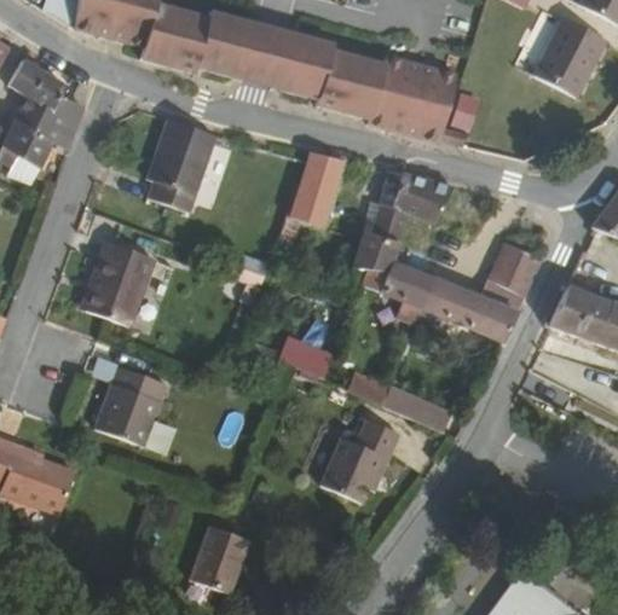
[(192,64),(230,76),(244,19),(209,9),(208,15),(165,0),(73,0),(70,24),(138,45),(136,57),(192,74),(192,64)]
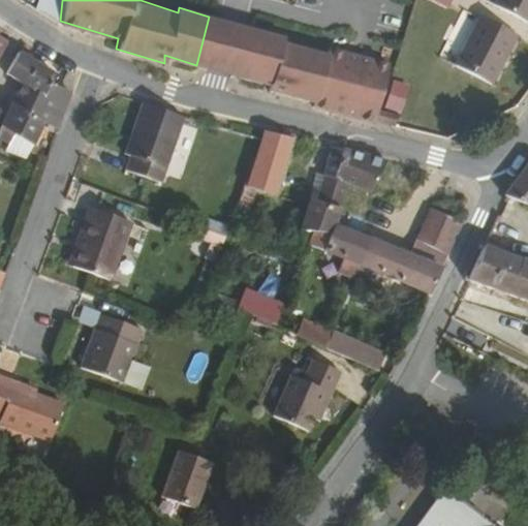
[(496,0),(495,3),(527,20),(527,0),(496,0)]
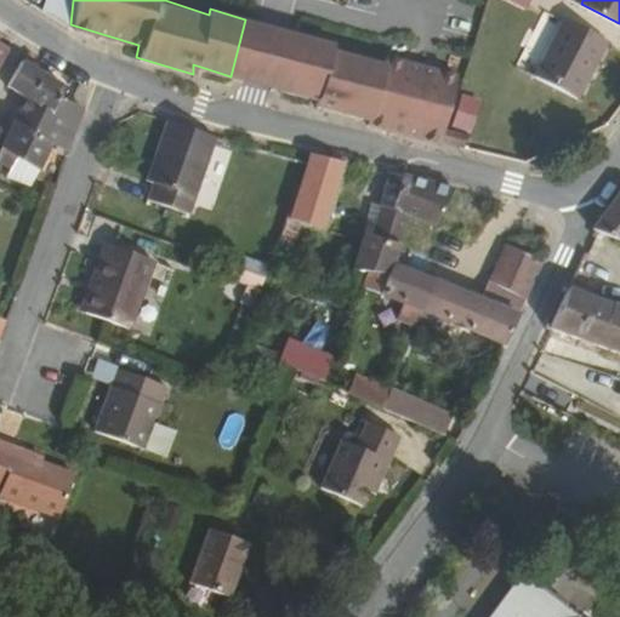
[(579,97),(609,39),(566,16),(535,74),(579,97)]
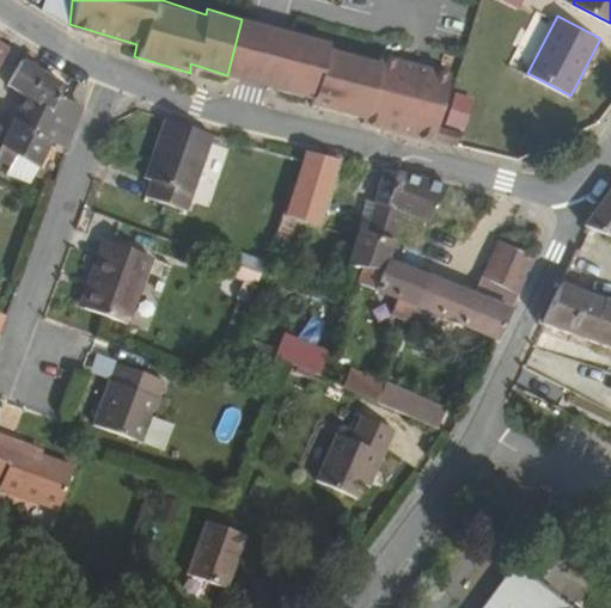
[(252,83),(275,90),(289,34),(267,26),(242,19),(227,75),(252,83)]
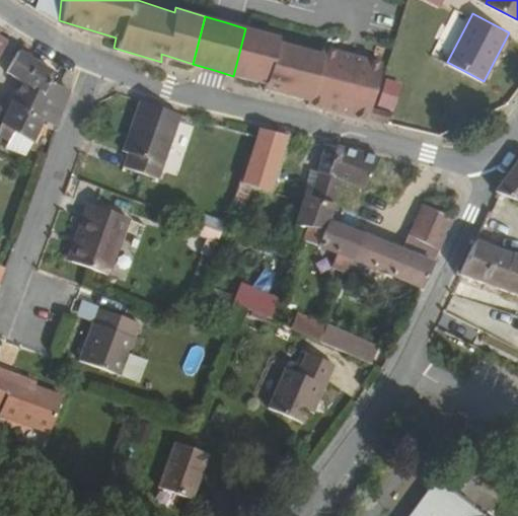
[(304,107),(367,123),(373,95),(381,64),(323,47),(320,55),(277,42),(279,38),(245,28),(233,76),(263,84),(261,89),(304,101),(304,107)]
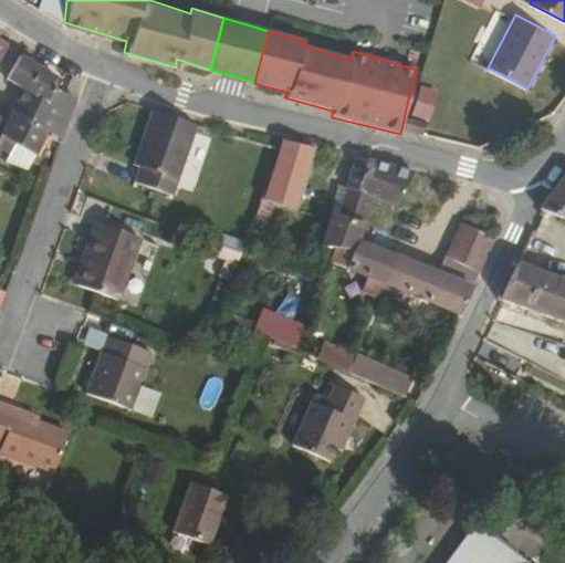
[(62,79),(21,53),(8,76),(25,87),(48,100),(58,105),(64,93),(63,92),(55,89),(62,79)]
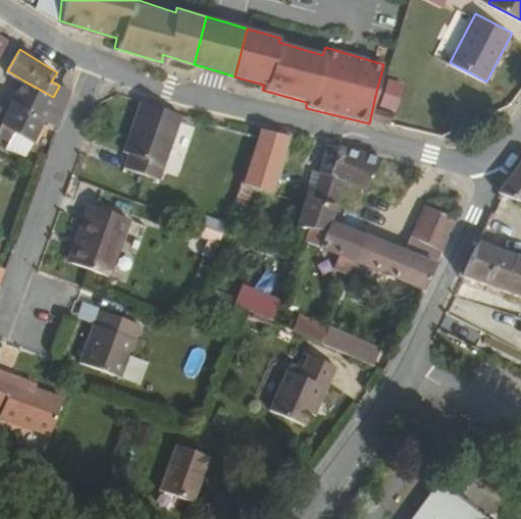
[(44,92),(23,81),(3,122),(0,128),(0,134),(10,139),(15,130),(34,141),(44,118),(58,124),(71,90),(58,85),(59,86),(53,97),(44,92)]
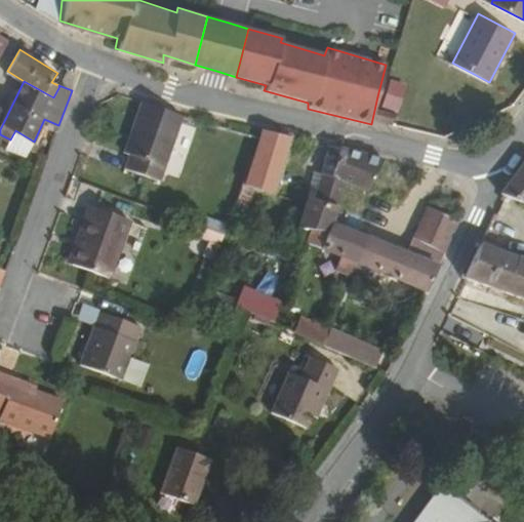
[(178,116),(135,102),(126,126),(132,129),(125,152),(119,168),(155,181),(178,116)]
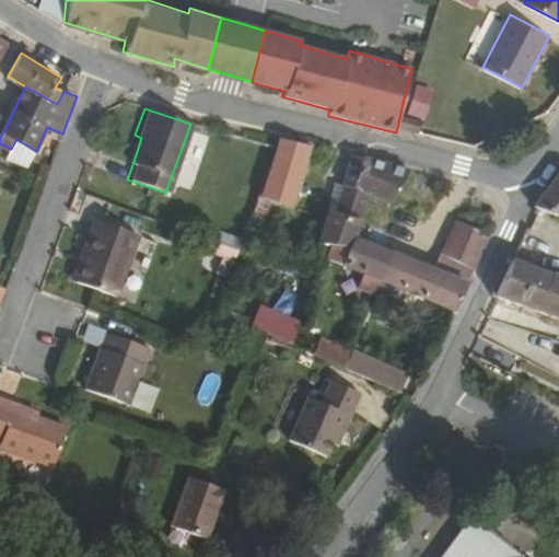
[(400,129),(419,134),(423,122),(404,117),(400,129)]
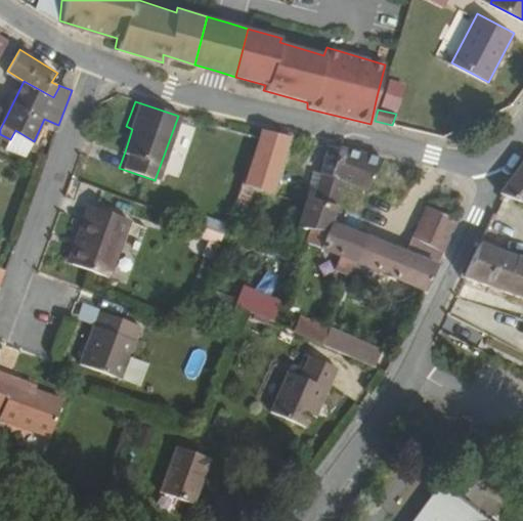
[(132,129),(126,126),(118,149),(125,152),(132,129)]
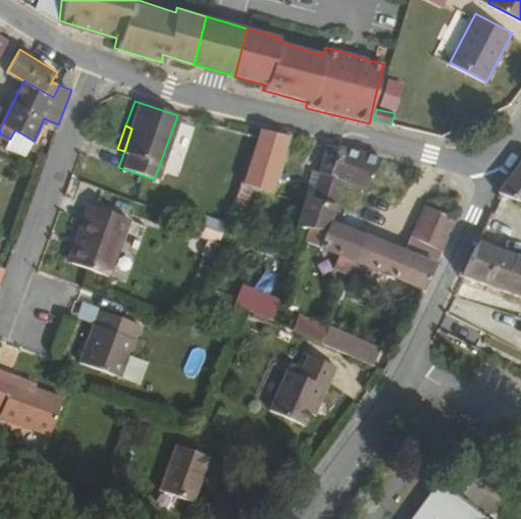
[(261,127),(245,182),(255,186),(272,191),(289,134),(261,127)]
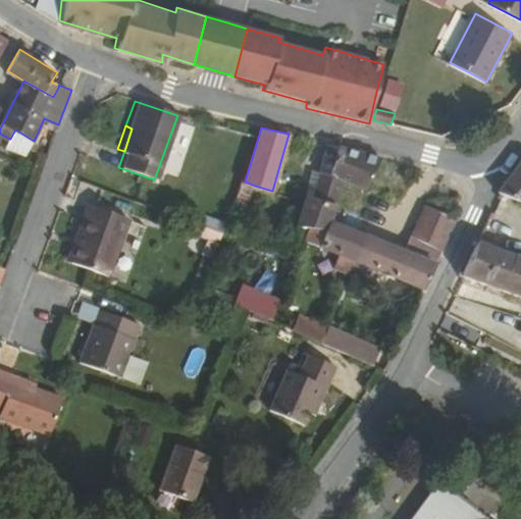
[(27,154),(34,141),(15,130),(10,139),(6,147),(27,154)]
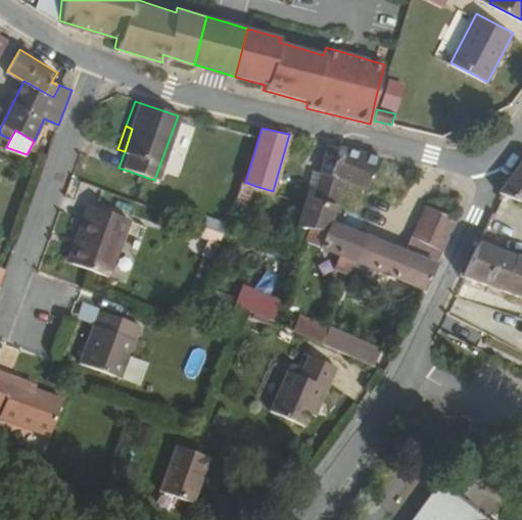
[(314,174),(307,194),(336,203),(344,179),(367,188),(383,157),(330,143),(321,176),(314,174)]
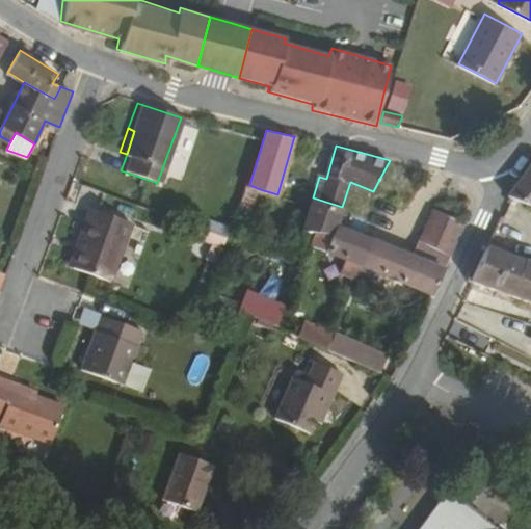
[(530,163),(509,195),(530,204),(530,163)]
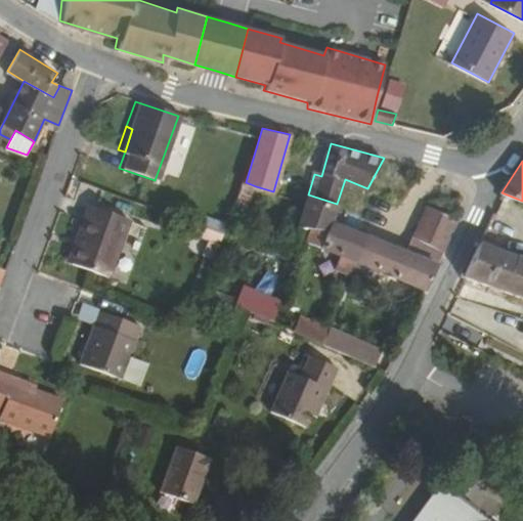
[(246,182),(240,204),(250,207),(256,186),(246,182)]
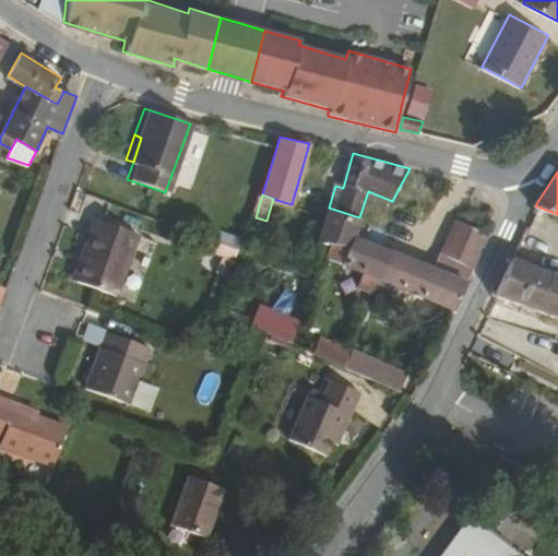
[(359,217),(329,208),(318,243),(333,244),(329,257),(343,263),(354,237),(359,217)]
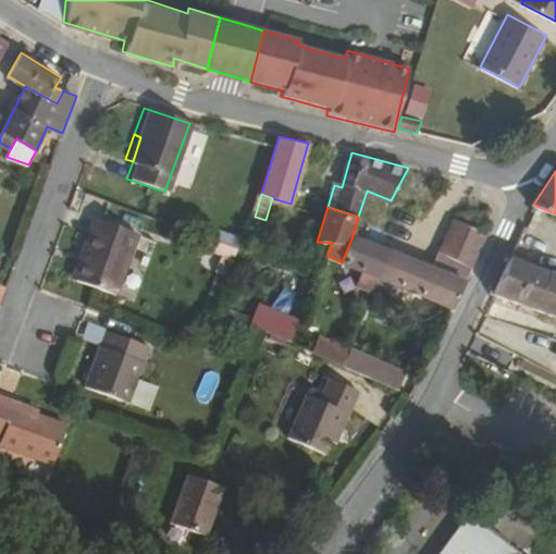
[(90,230),(95,218),(90,217),(86,229),(90,230)]
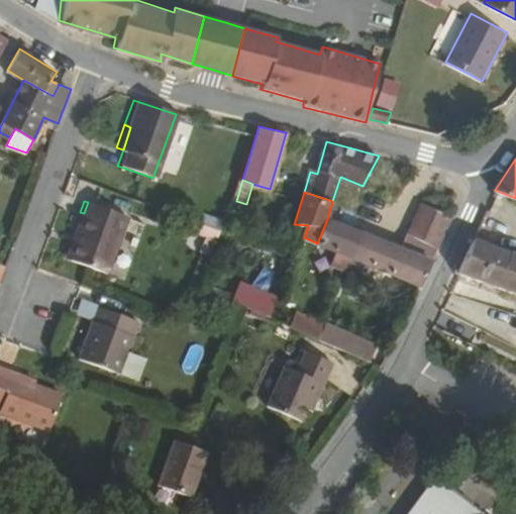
[(421,201),(407,231),(437,248),(452,216),(421,201)]
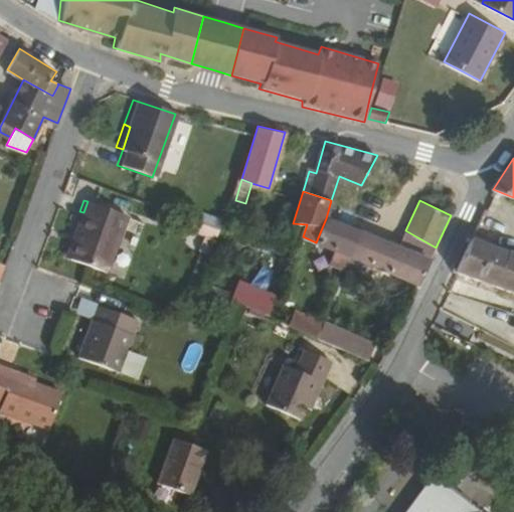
[(124,214),(88,201),(83,212),(79,211),(68,238),(73,240),(66,257),(104,270),(124,214)]
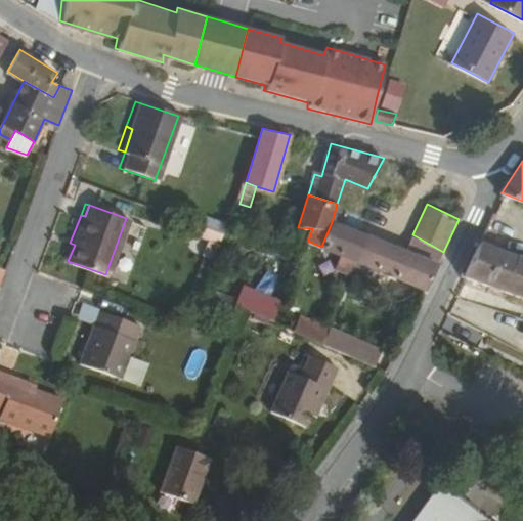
[(224,231),(228,221),(208,214),(204,224),(224,231)]
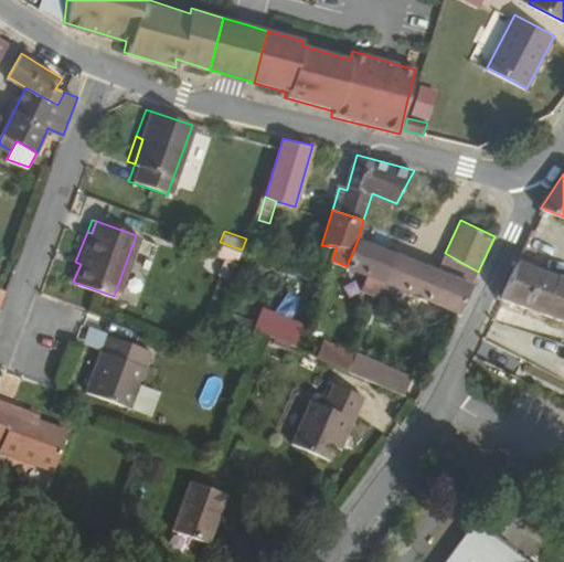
[(384,281),(396,254),(358,240),(347,266),(362,273),(369,274),(384,281)]
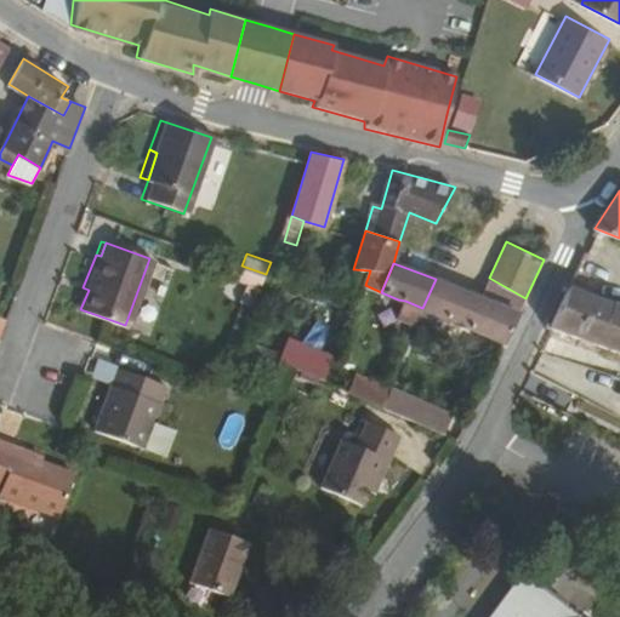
[(261,287),(266,274),(242,266),(237,278),(249,283),(261,287)]
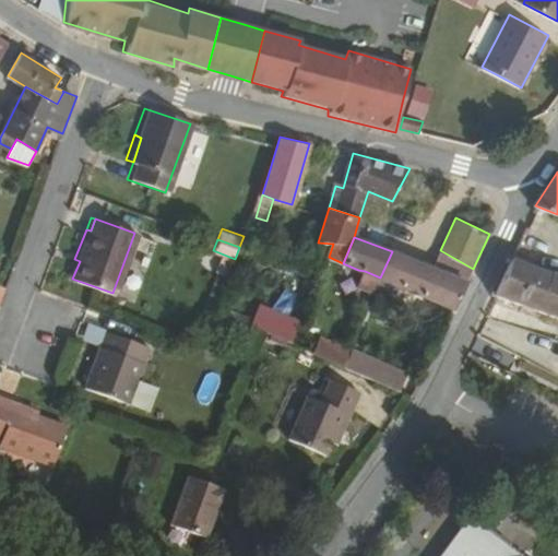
[(440,250),(434,268),(392,251),(380,278),(393,283),(454,308),(473,269),(440,250)]
